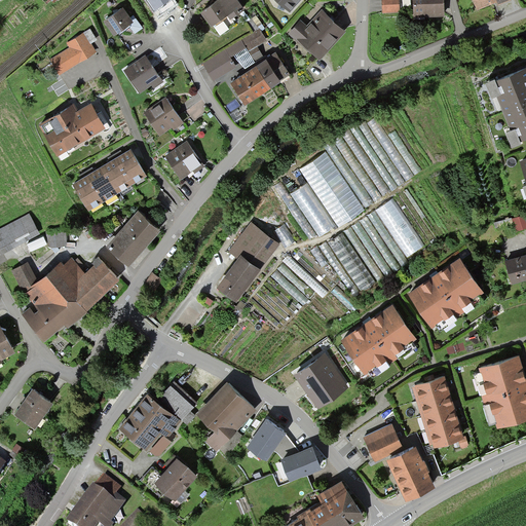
[(227,16),(240,7),(235,0),(210,0),(198,8),(209,24),(225,12),(227,16)]
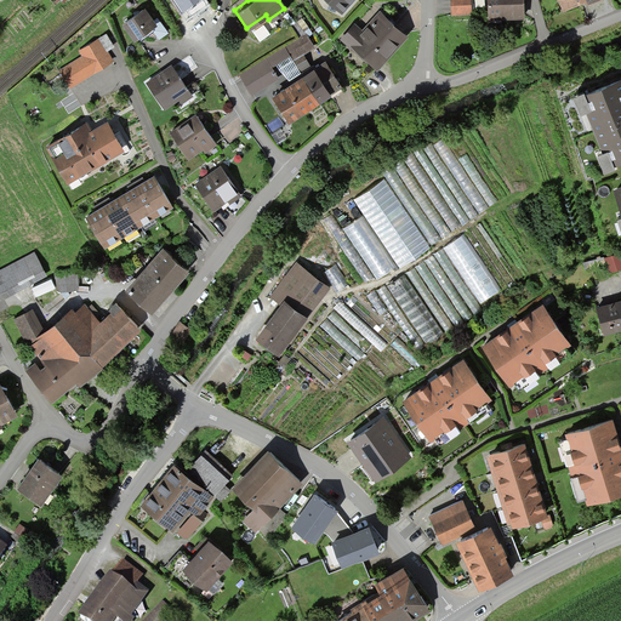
[(328,0),(341,12),(351,0),(328,0)]
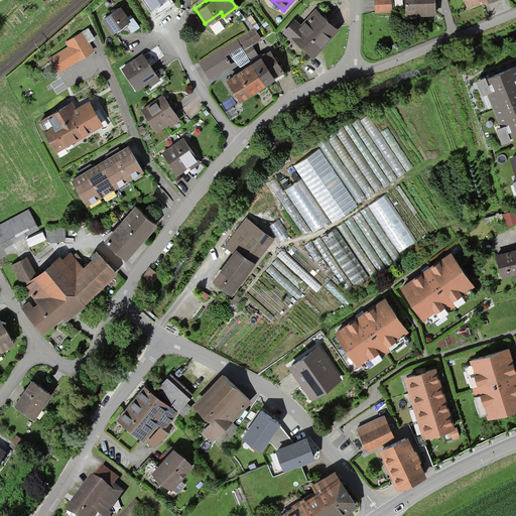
[(389,0),(371,0),(372,13),(390,12),(389,0)]
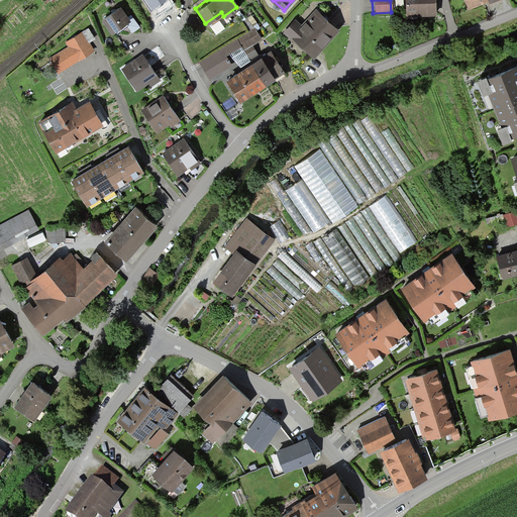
[(407,0),(408,14),(435,12),(433,0),(407,0)]
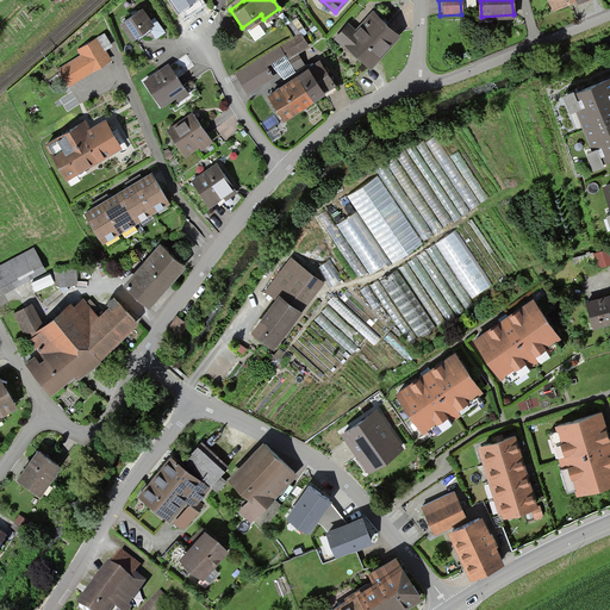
[(130,39),(151,24),(139,7),(132,12),(118,23),(130,39)]
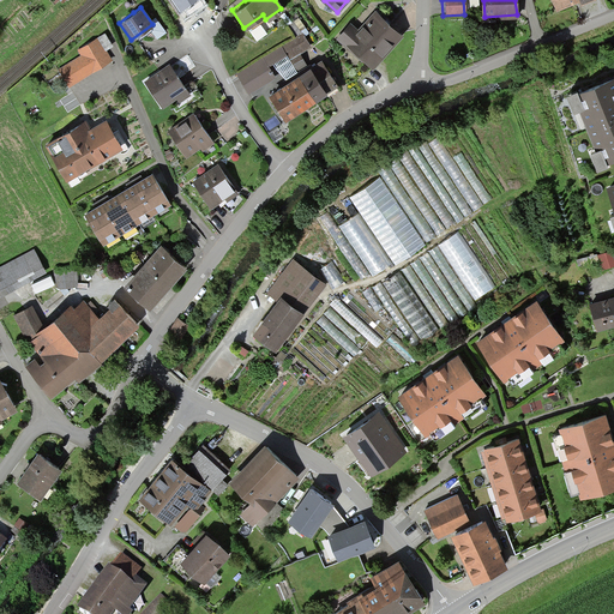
[(335,37),(371,68),(401,35),(373,11),(360,26),(356,30),(348,23),(335,37)]
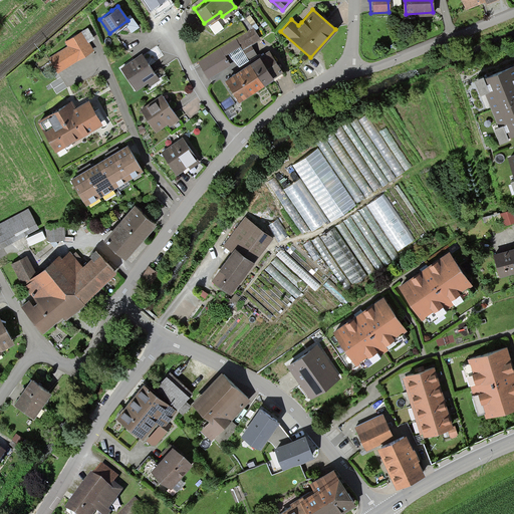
[(220,19),(211,25),(217,33),(226,27),(220,19)]
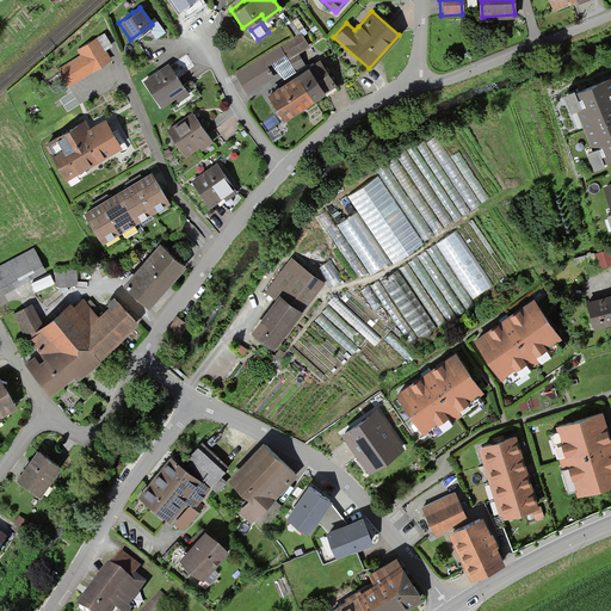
[(73,81),(115,55),(100,34),(80,47),(82,51),(62,63),(73,81)]
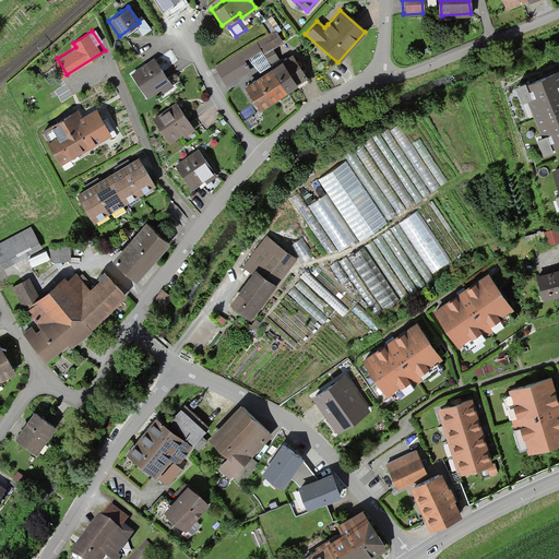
[(226,84),(250,70),(246,63),(282,42),(275,31),(215,67),(226,84)]
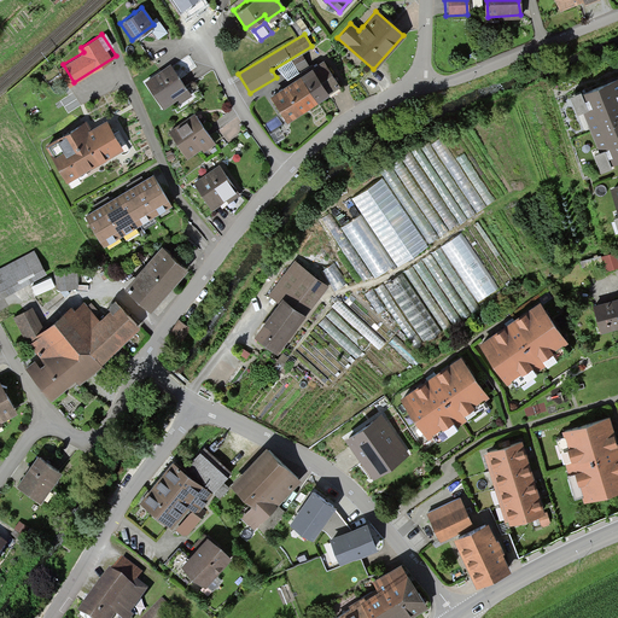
[(287,120),(338,85),(321,60),(304,71),(295,79),(270,94),(287,120)]
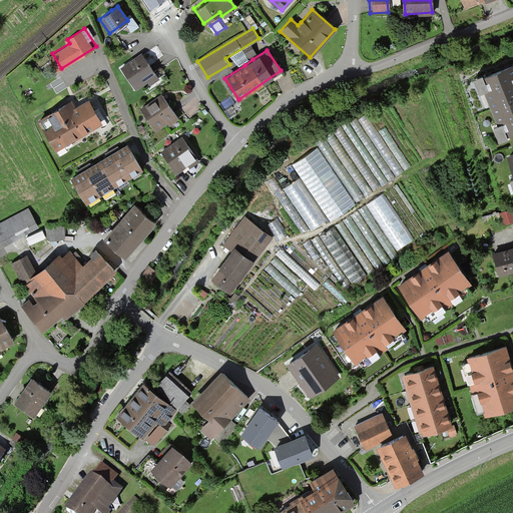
[(132,90),(152,77),(137,54),(117,68),(132,90)]
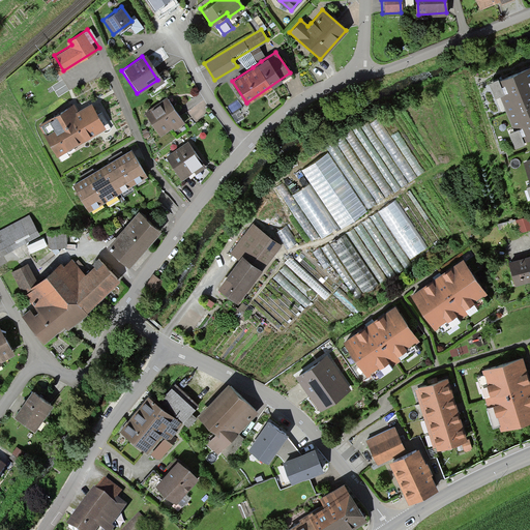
[(522,144),(529,140),(529,69),(497,83),(522,144)]
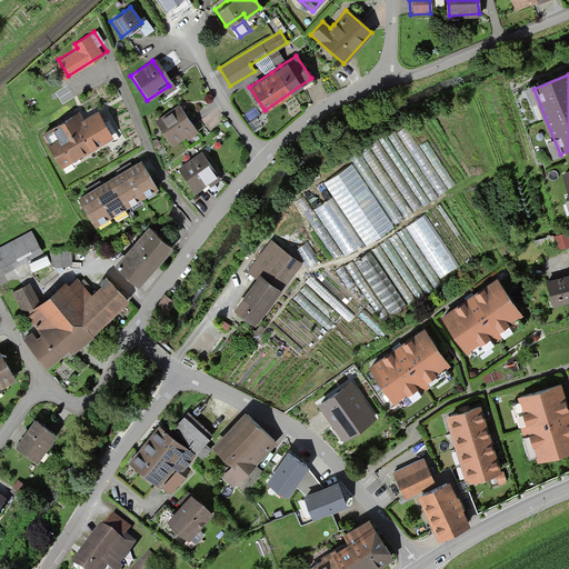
[(172,143),(195,129),(178,105),(156,118),(172,143)]
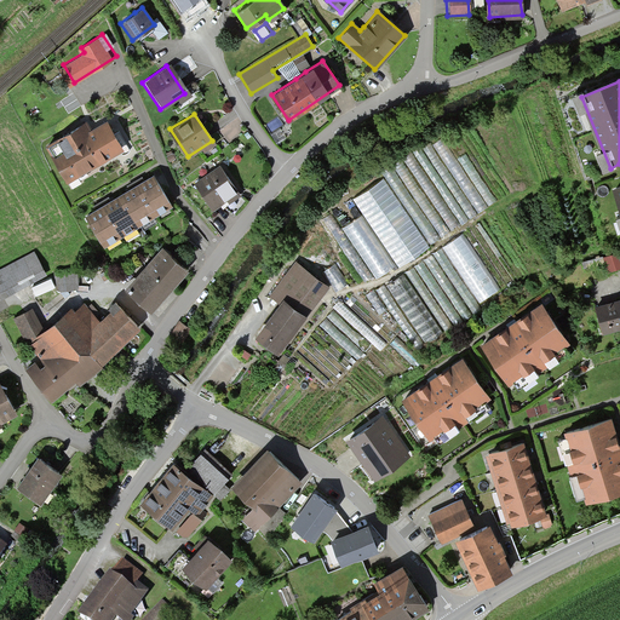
[(69,181),(122,149),(107,121),(93,128),(89,119),(47,143),(69,181)]
